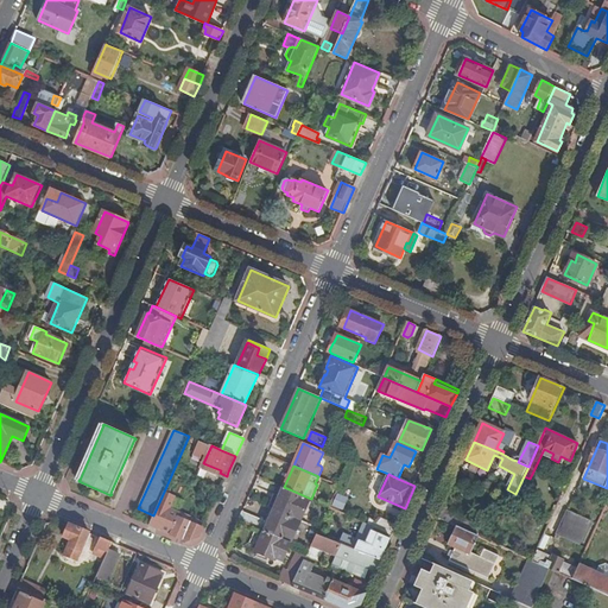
[(284,487),(274,510),(302,521),(311,499),(284,487)]
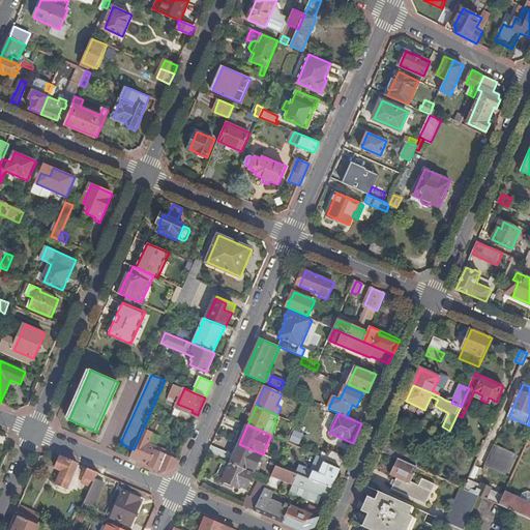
[(134,449),(129,458),(153,468),(163,472),(174,467),(177,461),(156,451),(158,447),(149,443),(153,433),(143,429),(134,449)]
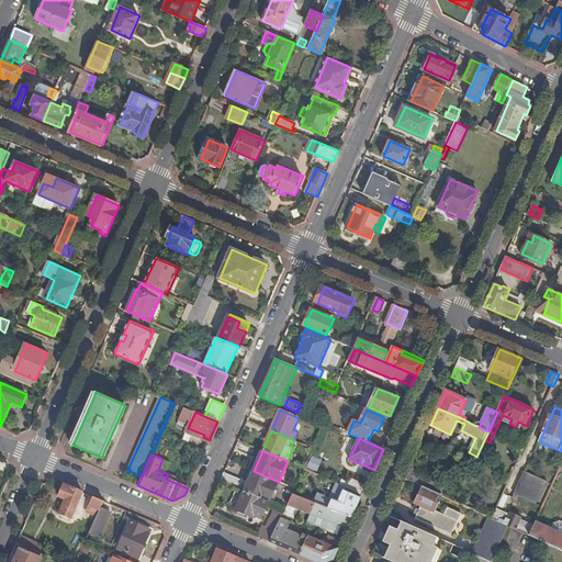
[(225,473),(222,481),(245,491),(269,502),(270,502),(279,482),(254,471),(248,483),(225,473)]
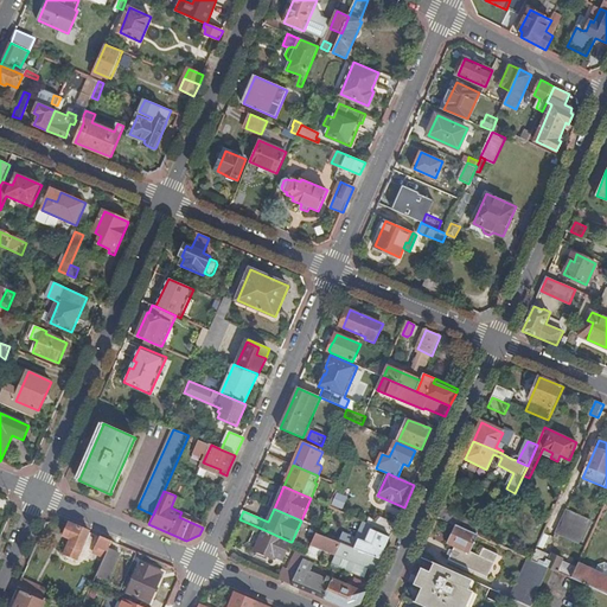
[(442,510),(438,518),(457,526),(460,518),(442,510)]
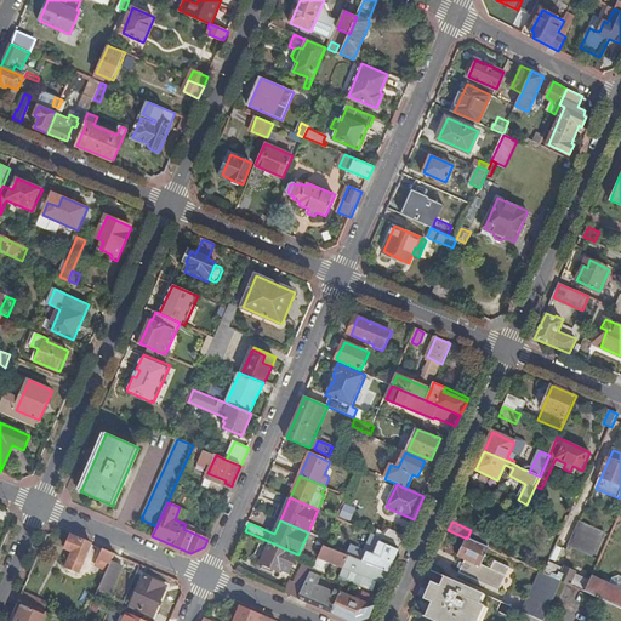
[(604,533),(581,522),(569,547),(593,558),(604,533)]
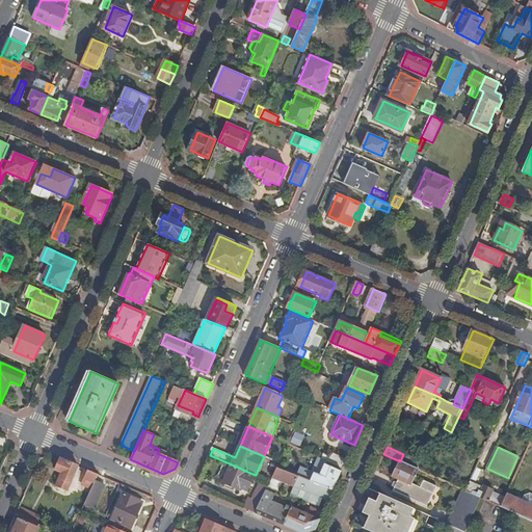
[(157,453),(178,462),(180,458),(159,449),(157,453)]
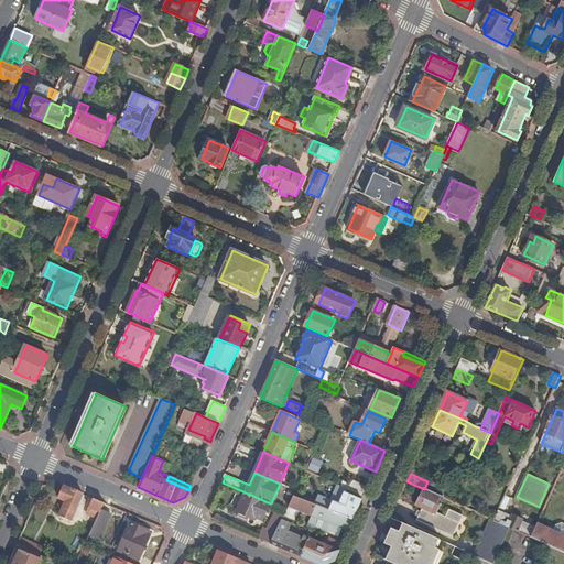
[(427,481),(424,489),(442,497),(445,489),(427,481)]
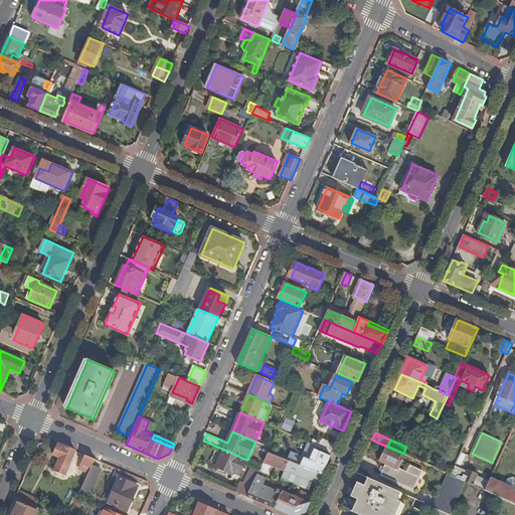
[(66,475),(76,451),(59,444),(54,455),(60,458),(55,470),(66,475)]
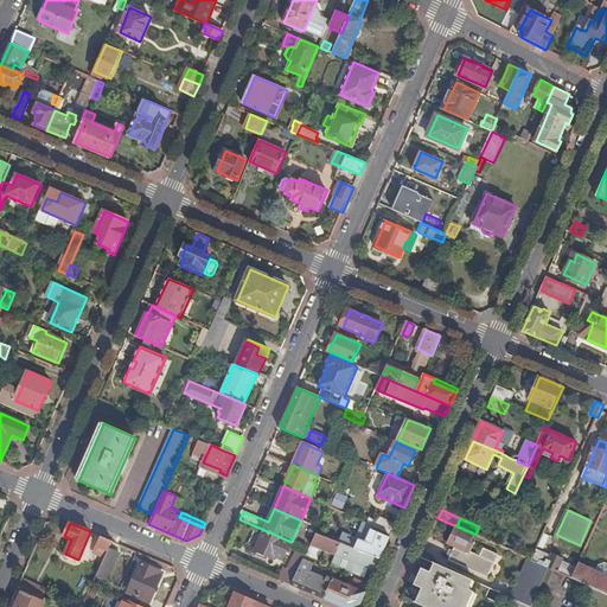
[(393,534),(374,526),(366,542),(359,540),(358,542),(350,538),(347,545),(381,558),(387,547),(393,534)]
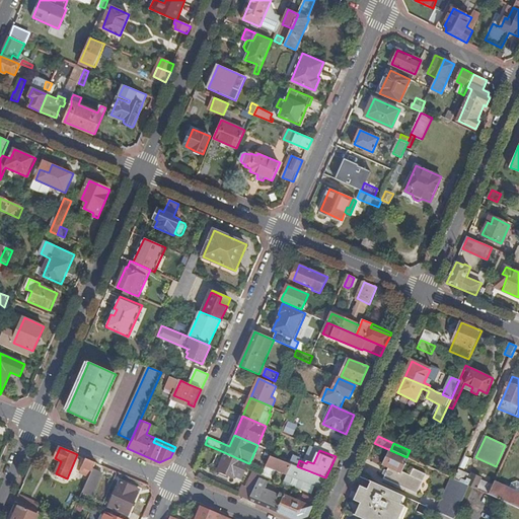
[(406,457),(390,450),(383,465),(388,467),(389,467),(384,478),(399,487),(418,495),(427,474),(415,468),(411,475),(402,472),(409,459),(406,457)]
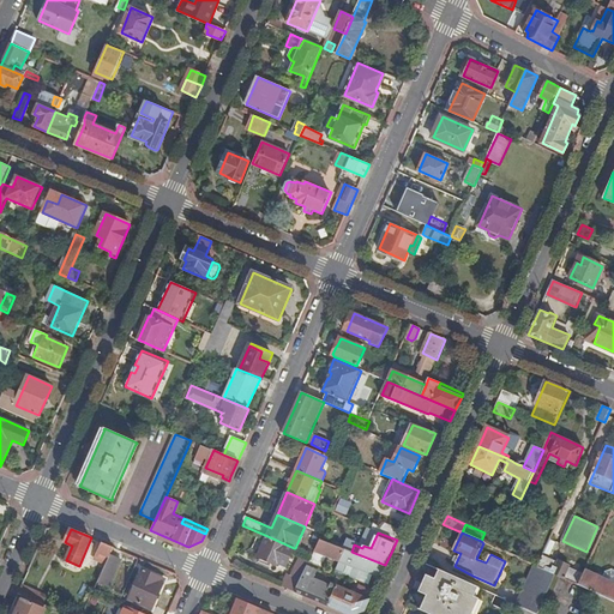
[(294,548),(268,536),(258,557),(262,558),(259,563),(271,567),(272,563),(278,565),(280,561),(283,563),(287,555),(290,557),(294,548)]
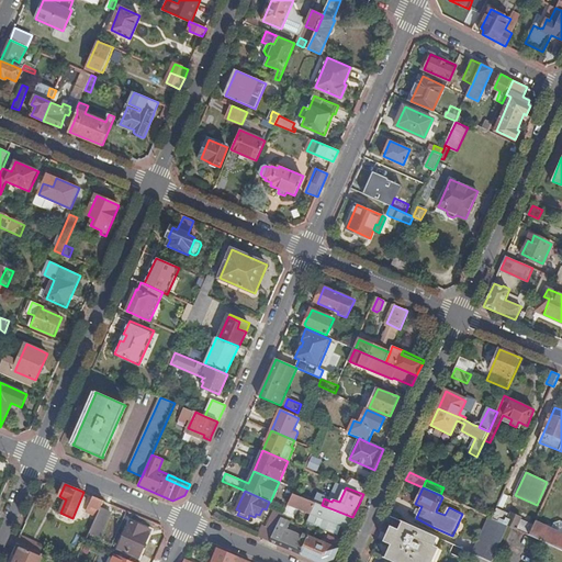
[(293,494),(288,504),(312,514),(330,521),(348,528),(352,517),(322,505),(293,494)]
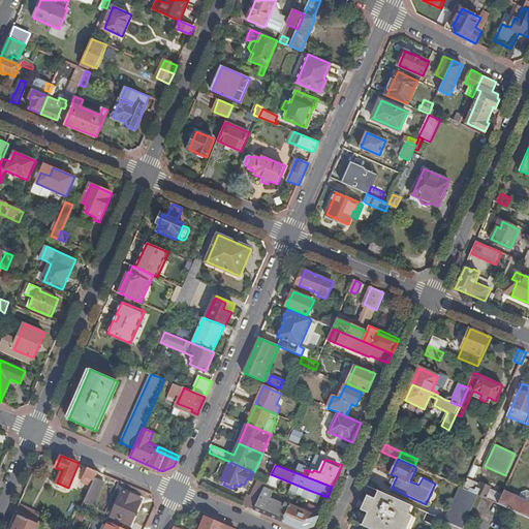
[(95,478),(98,471),(88,467),(82,481),(92,486),(95,478)]
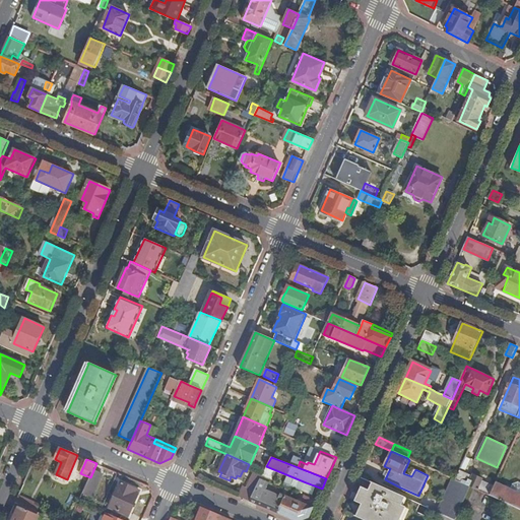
[(103,474),(93,470),(90,477),(82,494),(92,498),(103,474)]
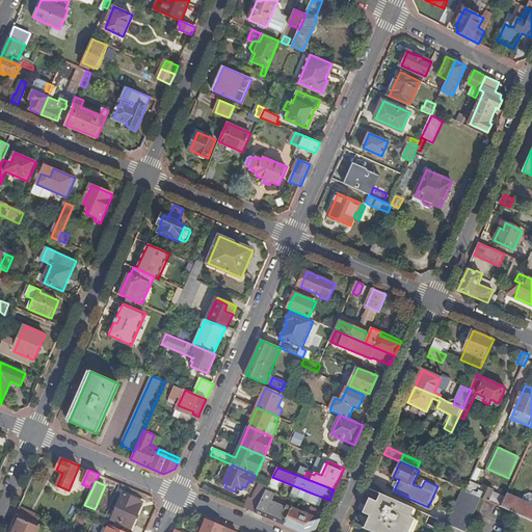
[(471,482),(468,488),(474,491),(477,485),(471,482)]
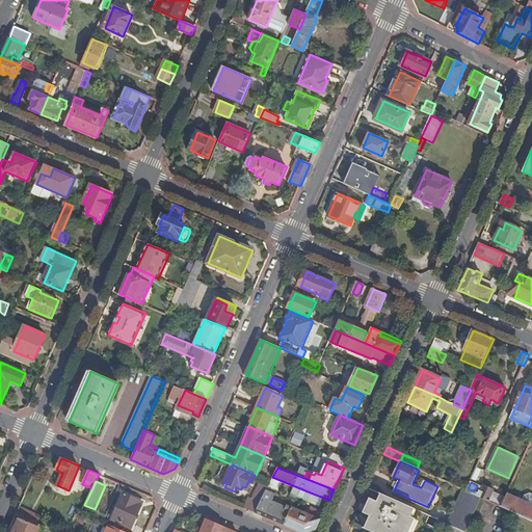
[(261,483),(248,509),(256,512),(268,486),(261,483)]
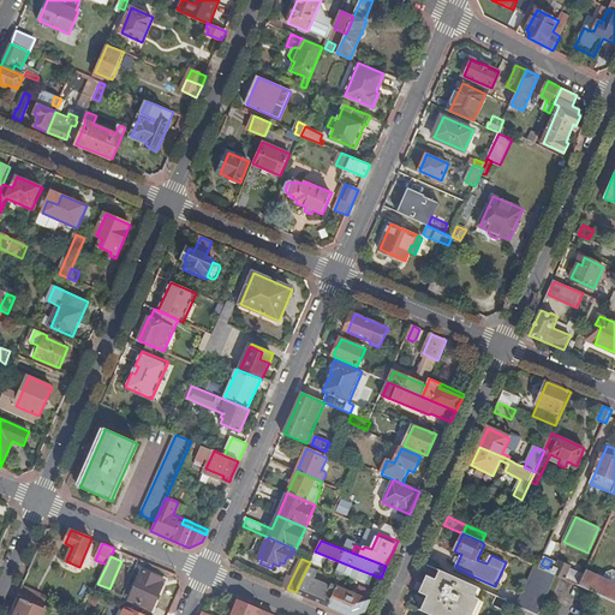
[(556,575),(561,578),(580,586),(585,575),(571,569),(571,568),(560,563),(559,565),(551,561),(548,568),(541,565),(539,568),(556,575)]
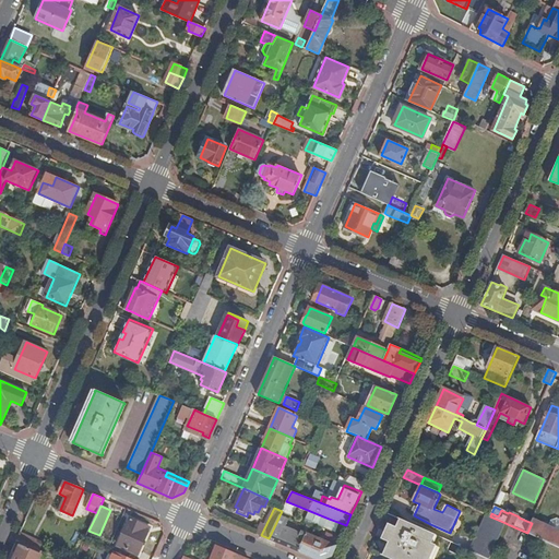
[(282,511),(269,538),(295,549),(317,558),(323,558),(332,556),(339,542),(340,538),(328,533),(324,540),(302,531),(301,533),(296,531),(286,526),(292,515),(282,511)]
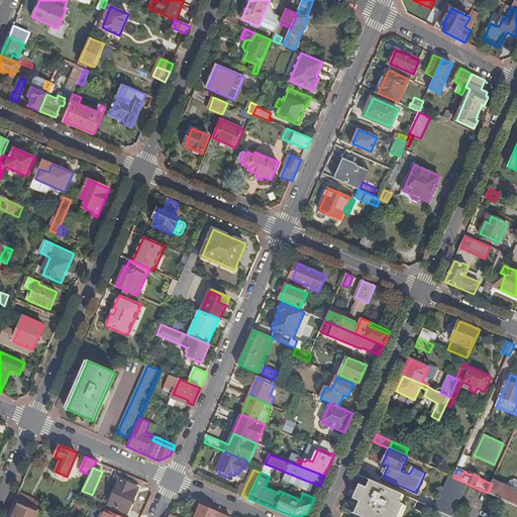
[(287,473),(282,482),(288,484),(289,483),(301,488),(304,480),(287,473)]
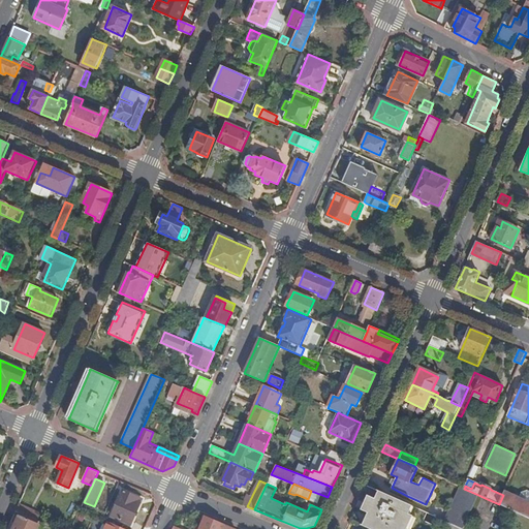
[(460,487),(444,521),(462,528),(463,528),(466,524),(478,495),(464,489),(460,487)]
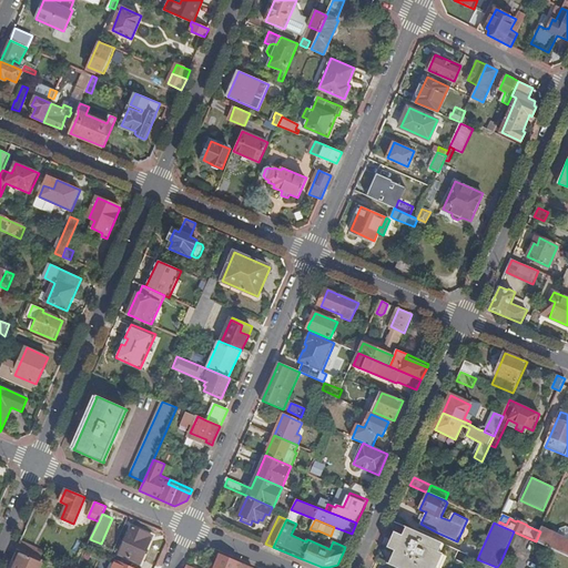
[(121,555),(141,563),(153,536),(132,527),(121,555)]
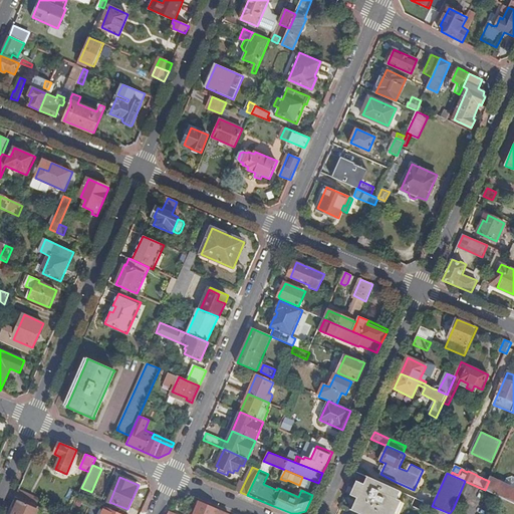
[(489,481),(485,490),(497,496),(513,503),(513,488),(490,478),(489,481)]
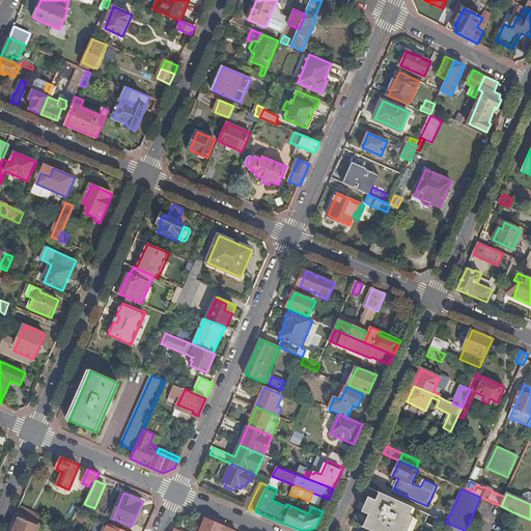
[(383,495),(379,503),(407,516),(411,507),(383,495)]
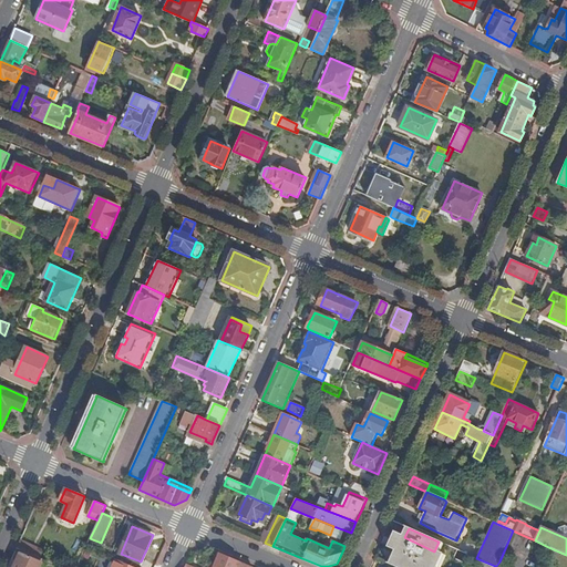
[(513,531),(500,562),(506,565),(517,539),(515,538),(517,533),(513,531)]
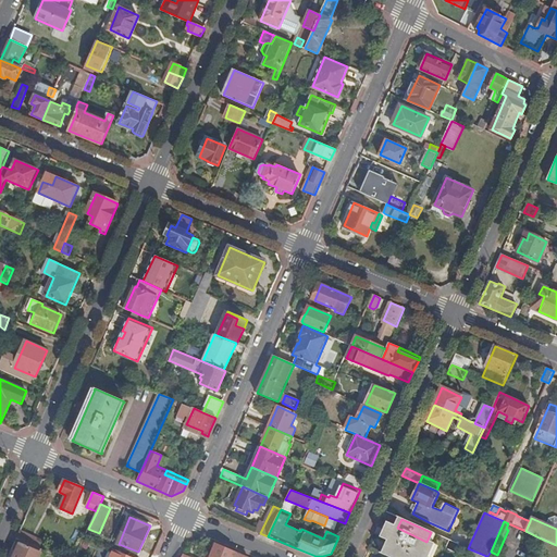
[(391,543),(385,556),(388,556),(423,556),(431,543),(426,542),(397,528),(385,523),(379,537),(391,543)]
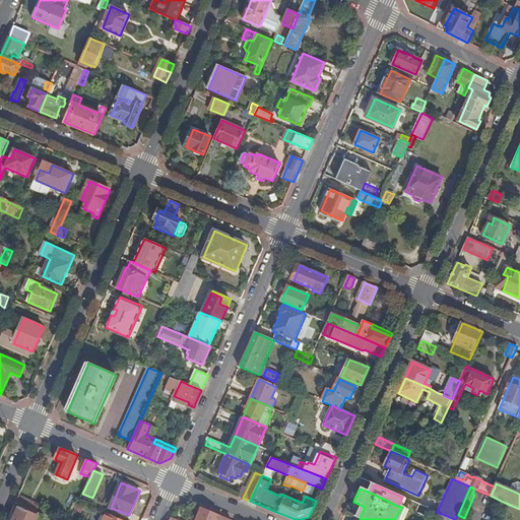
[(34,503),(18,496),(15,503),(20,505),(30,509),(34,503)]
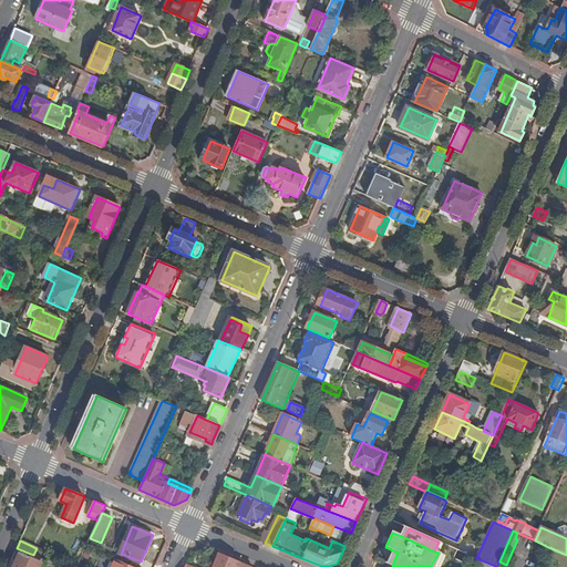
[(39,566),(43,559),(33,555),(22,550),(20,554),(13,566),(39,566)]
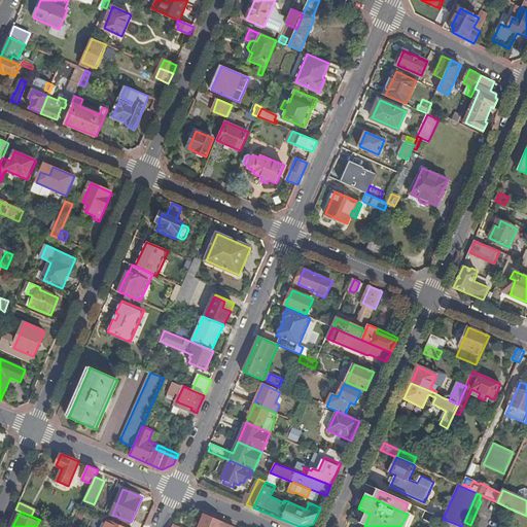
[(12,526),(19,515),(14,513),(9,523),(7,526),(12,526)]
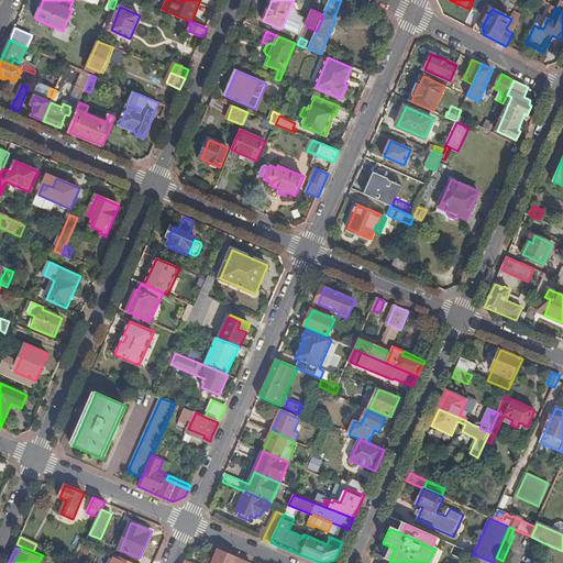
[(234,562),(238,558),(224,553),(219,550),(212,562),(234,562)]
